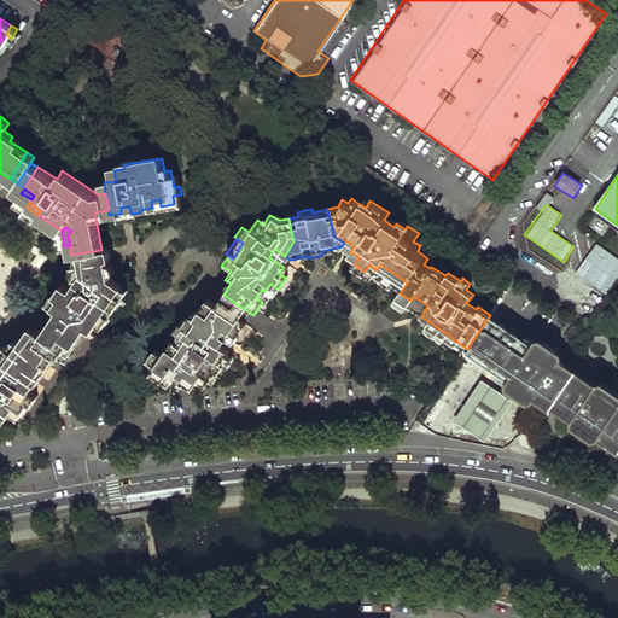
[(617,257),(595,244),(575,275),(607,296),(617,278),(617,257)]
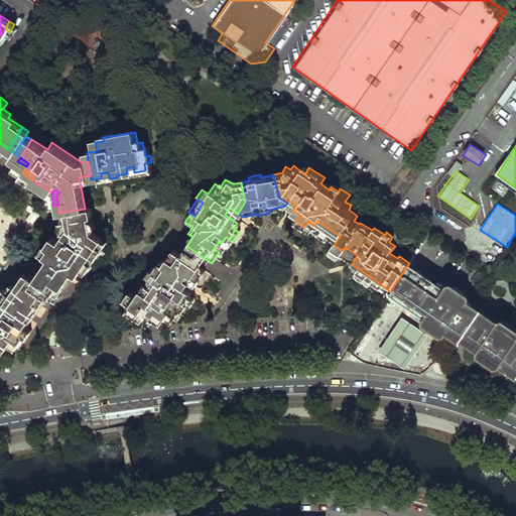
[(59,216),(59,220),(90,216),(89,212),(89,208),(85,209),(58,213),(59,216)]
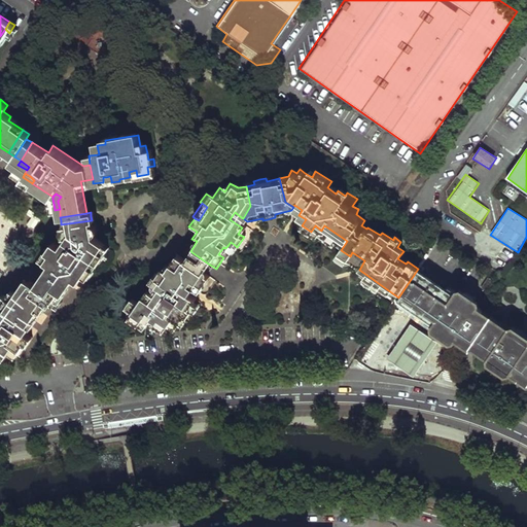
[(235,212),(230,219),(236,223),(241,217),(235,212)]
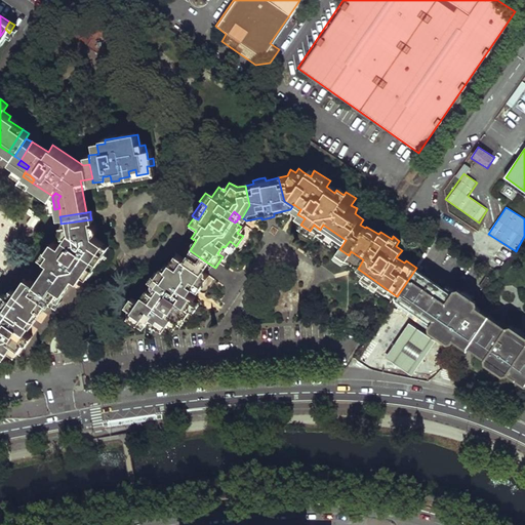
[(0,254),(5,256),(13,235),(0,229),(0,223),(3,214),(0,212),(0,254)]
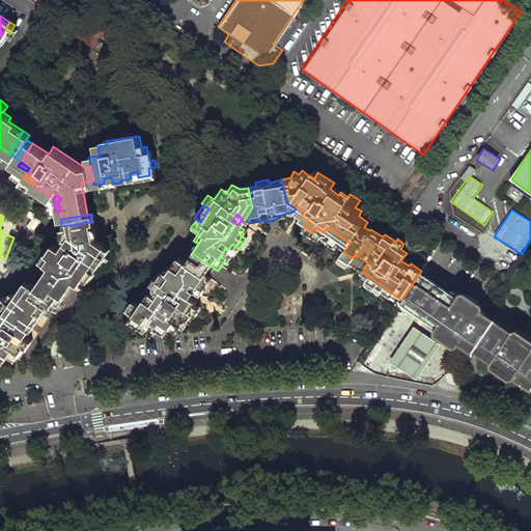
[(46,269),(37,283),(62,300),(66,294),(76,278),(81,281),(86,274),(90,276),(105,253),(100,250),(104,244),(95,238),(92,222),(61,226),(63,236),(58,245),(52,241),(42,256),(46,259),(43,267),(46,269)]
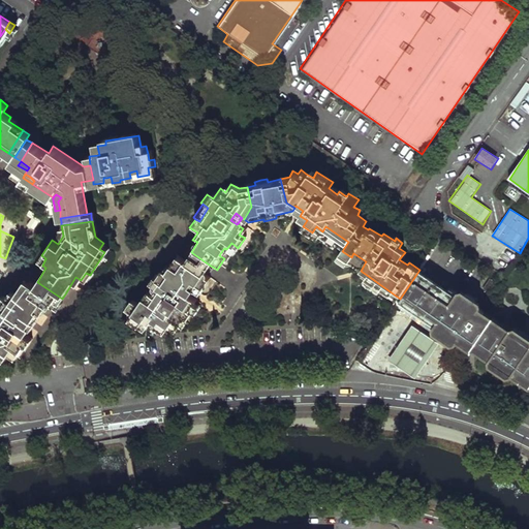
[(103,243),(99,249),(104,252),(107,245),(103,243)]
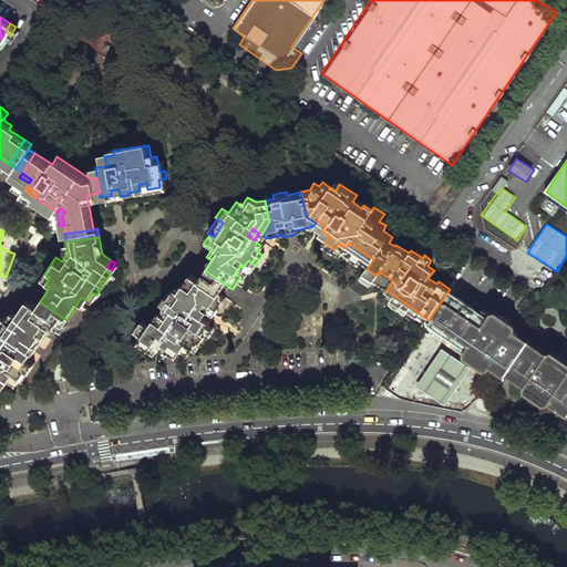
[(248,260),(243,267),(247,270),(249,271),(254,265),(248,260)]
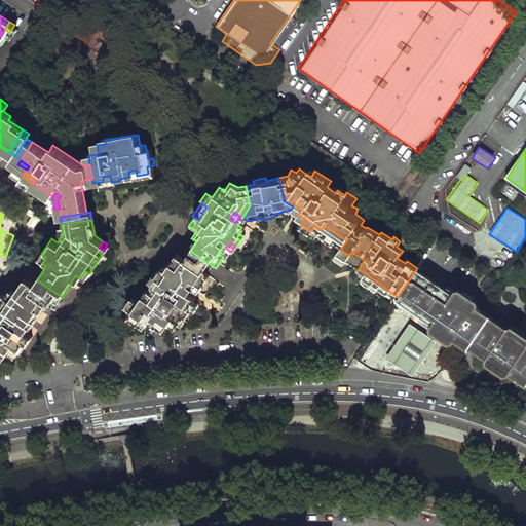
[(223,247),(218,254),(223,257),(224,258),(229,251),(225,248),(223,247)]
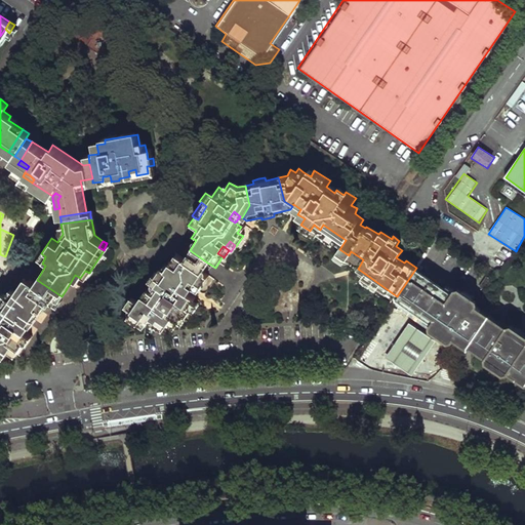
[(186,255),(182,263),(199,274),(203,268),(207,263),(190,250),(186,255)]
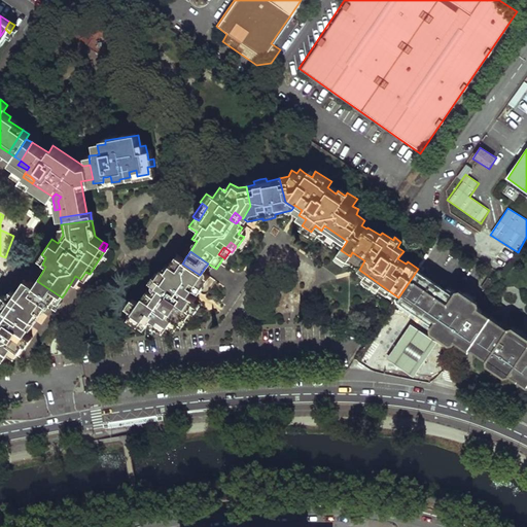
[(130,317),(126,323),(134,329),(135,327),(138,322),(145,326),(148,321),(153,324),(152,326),(165,335),(168,328),(174,332),(178,325),(180,326),(188,312),(187,311),(191,305),(192,303),(185,297),(179,293),(184,285),(190,290),(195,284),(200,287),(201,288),(206,280),(200,275),(182,264),(175,258),(164,273),(162,271),(156,280),(159,282),(149,297),(146,295),(136,308),(130,304),(124,312),(130,317)]
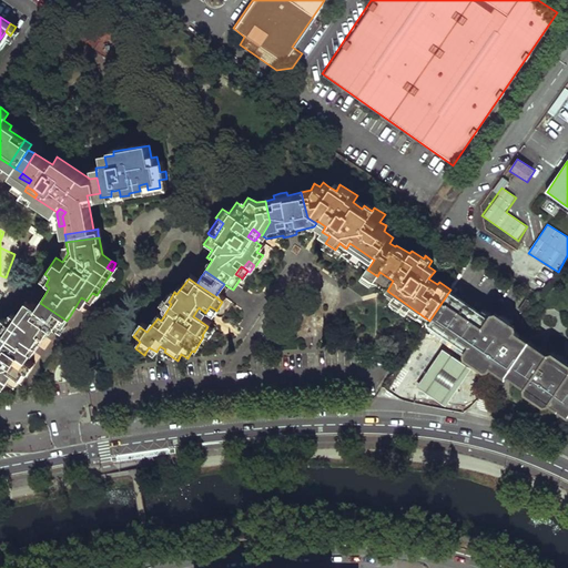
[(567,366),(550,354),(548,356),(515,333),(516,331),(487,312),(485,314),(450,290),(429,321),(464,344),(460,350),(478,363),(480,359),(492,366),(495,361),(509,371),(511,368),(536,384),(533,388),(551,402),(554,397),(567,406),(567,366)]
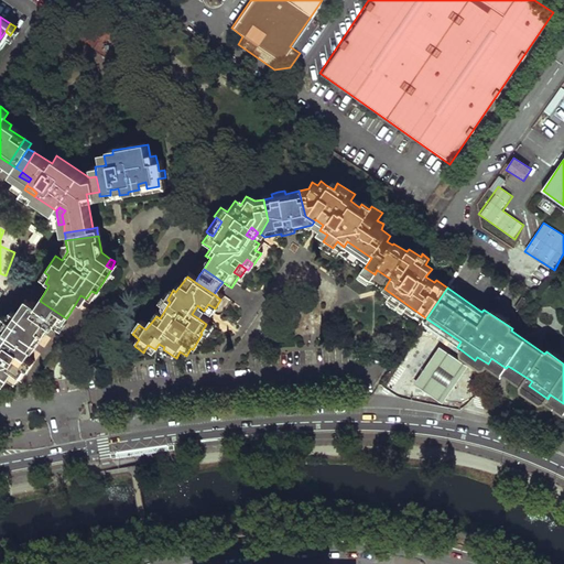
[(23,303),(19,313),(28,318),(28,320),(42,328),(46,332),(53,322),(63,327),(65,323),(67,320),(66,318),(40,301),(31,296),(29,301),(26,304),(23,303)]
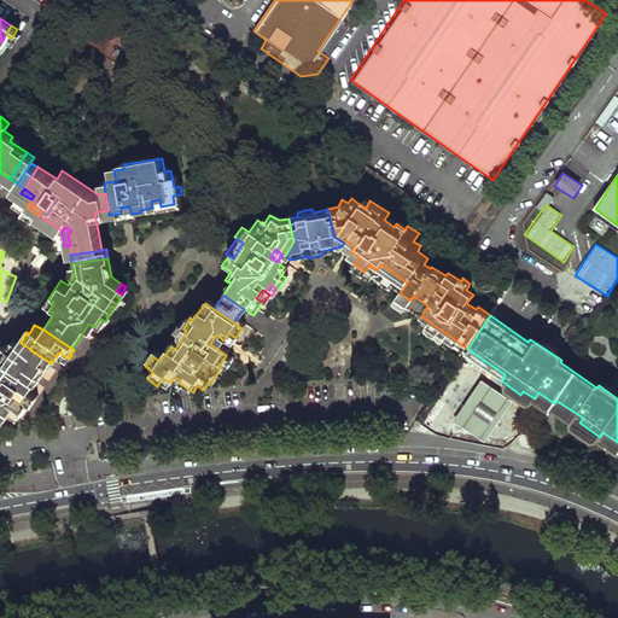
[(575,326),(566,338),(573,342),(582,331),(575,326)]
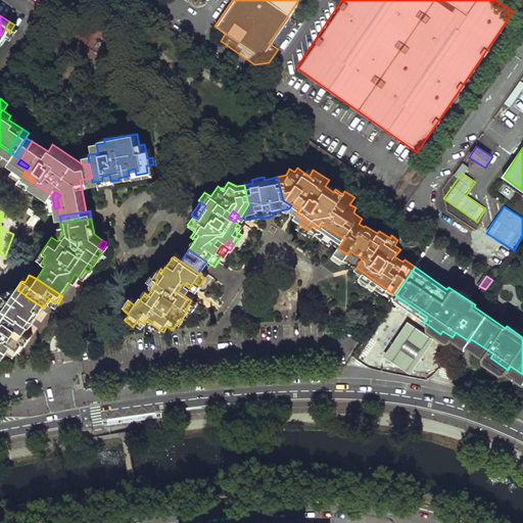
[(193,282),(189,288),(194,292),(198,285),(193,282)]
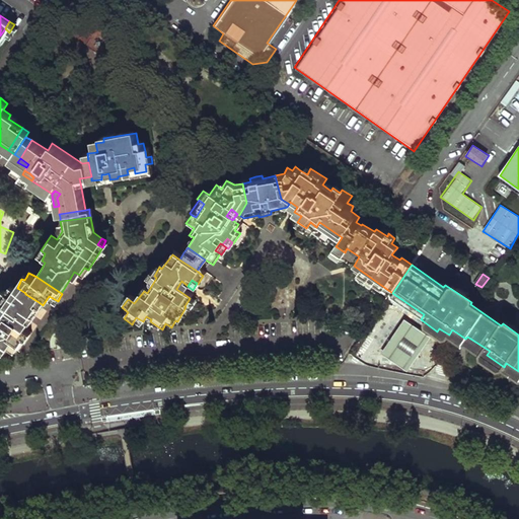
[(181,281),(176,289),(182,293),(188,286),(181,281)]
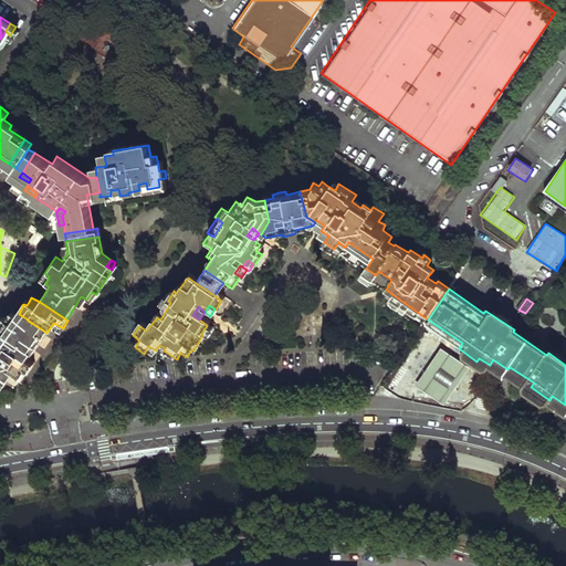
[(0,376),(8,381),(11,377),(19,381),(33,358),(30,357),(38,343),(35,342),(42,329),(28,321),(28,320),(19,314),(14,312),(10,318),(7,316),(0,326),(3,328),(0,333),(0,376)]
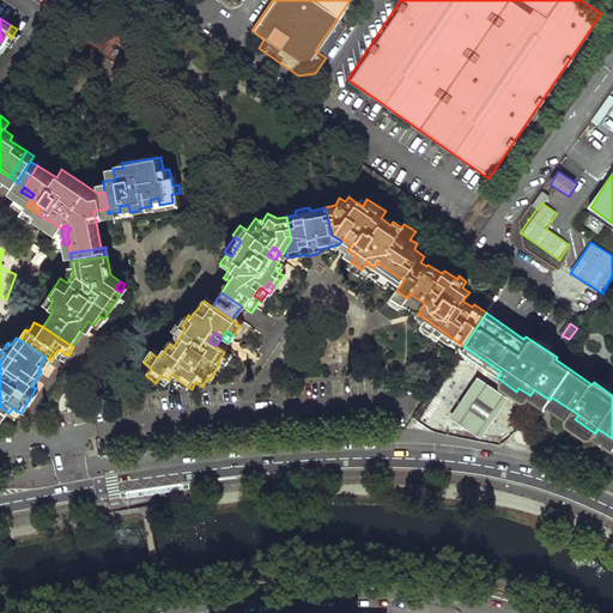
[(223,354),(218,362),(219,363),(224,366),(230,358),(223,354)]
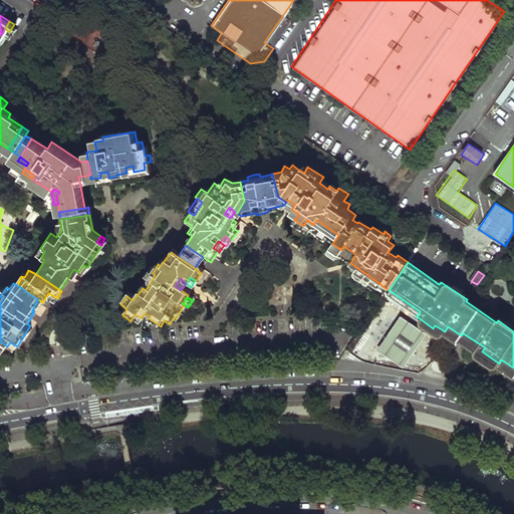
[(135,314),(132,319),(138,323),(142,318),(135,314)]
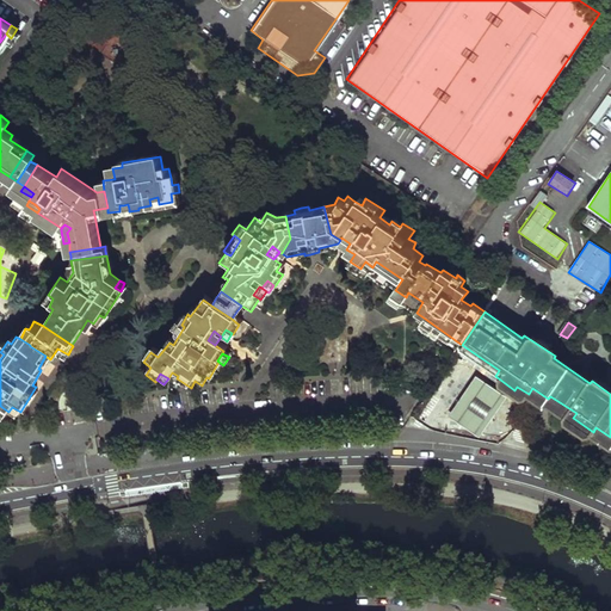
[(449,415),(480,436),(494,414),(506,396),(476,376),(464,394),(449,415)]
